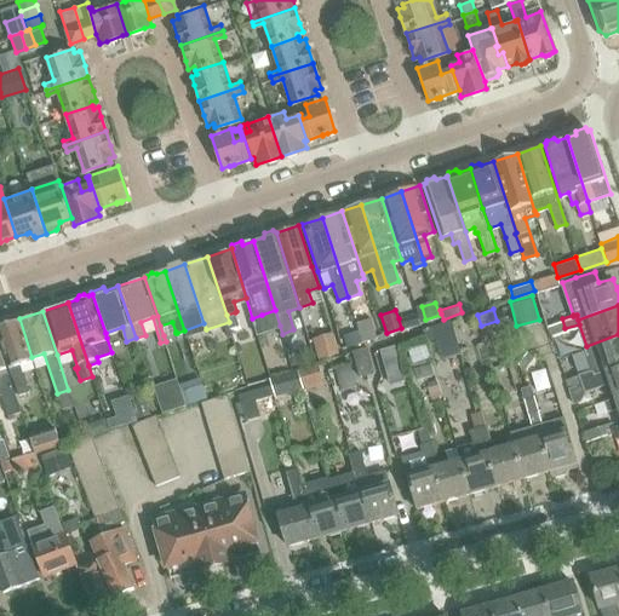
[(235,312),(227,315),(229,322),(230,327),(239,324),(235,312)]
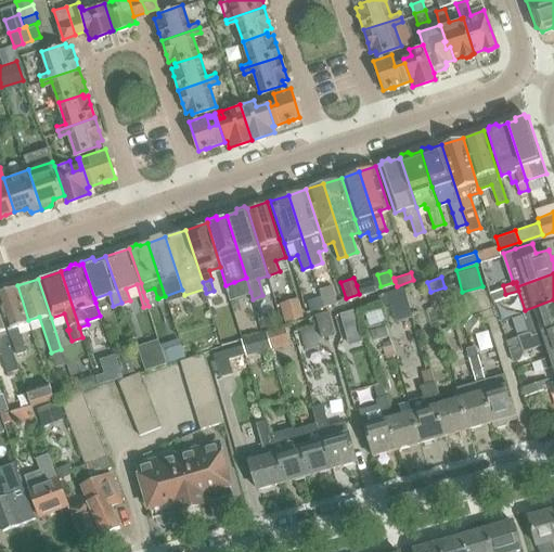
[(373,280),(357,285),(359,294),(375,289),(373,280)]
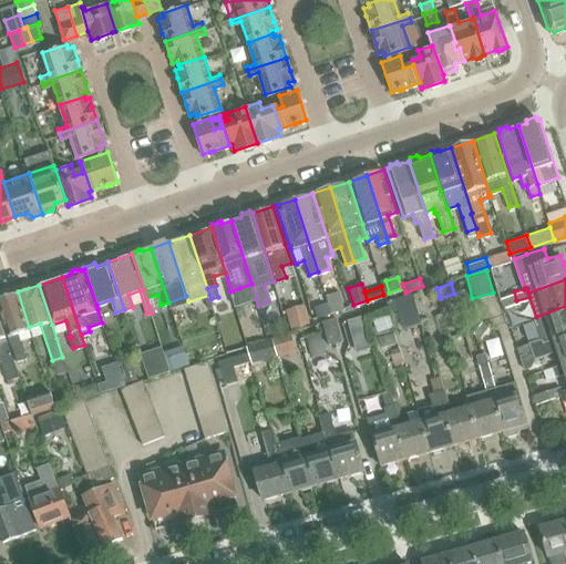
[(338,289),(325,294),(327,300),(330,311),(343,307),(343,306),(338,289)]
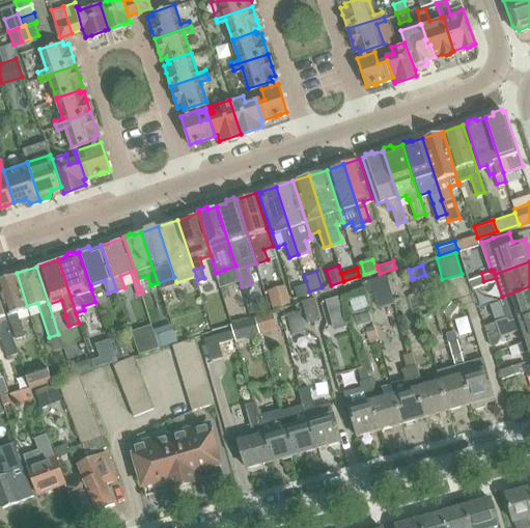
[(5,277),(0,278),(0,292),(14,332),(16,337),(24,334),(17,311),(27,307),(27,306),(17,273),(14,274),(10,272),(5,274),(5,277)]
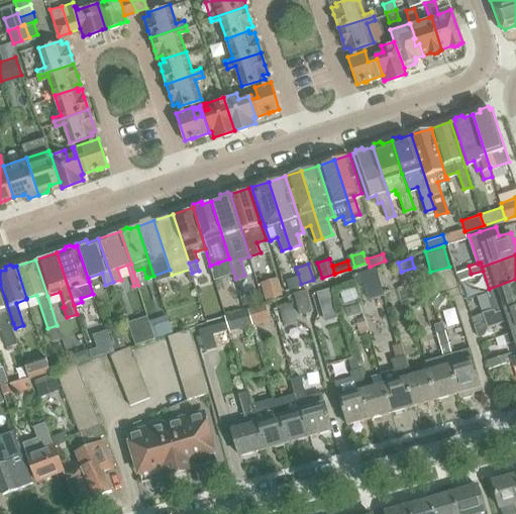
[(376,266),(360,270),(364,281),(379,276),(376,266)]
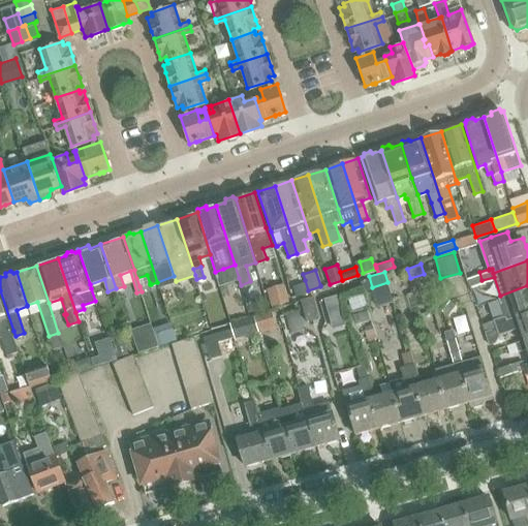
[(479,272),(466,276),(467,281),(469,284),(474,283),(482,280),(479,272)]
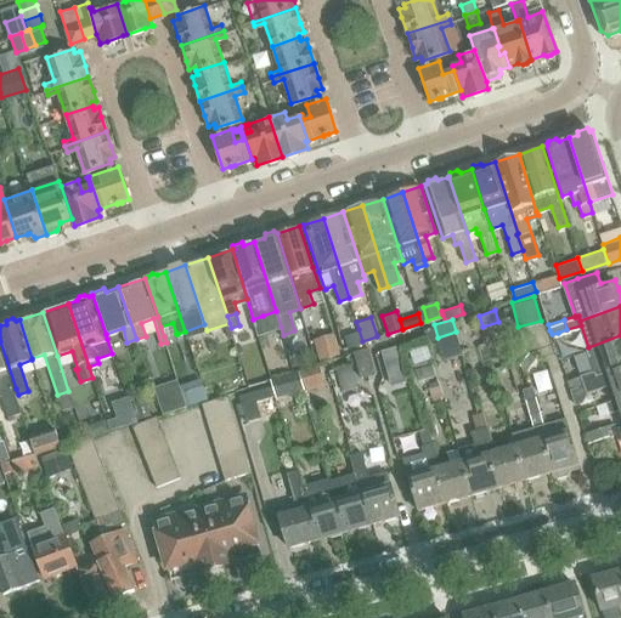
[(359,329),(344,334),(349,346),(362,341),(359,329)]
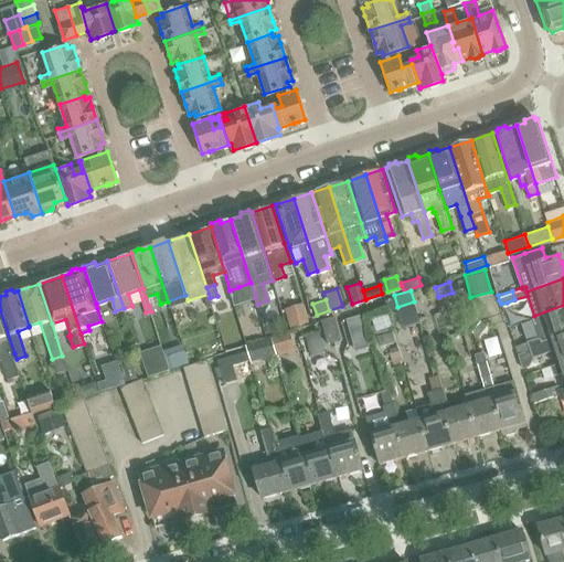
[(302,301),(285,307),(290,326),(300,322),(308,320),(302,301)]
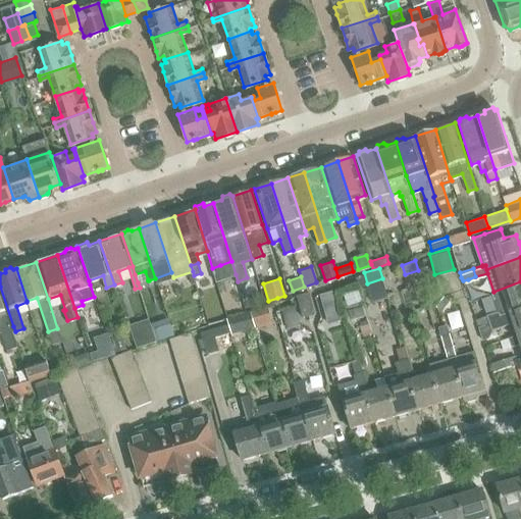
[(520,281),(493,292),(490,293),(497,311),(500,310),(501,313),(520,306),(520,281)]
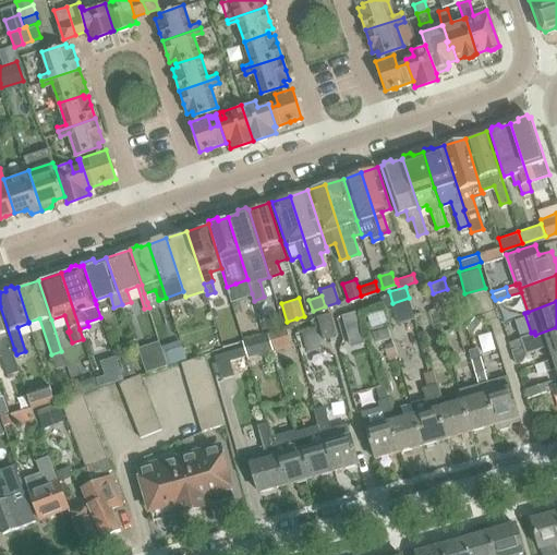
[(371,325),(365,326),(370,342),(391,337),(388,327),(382,309),(367,314),(371,325)]
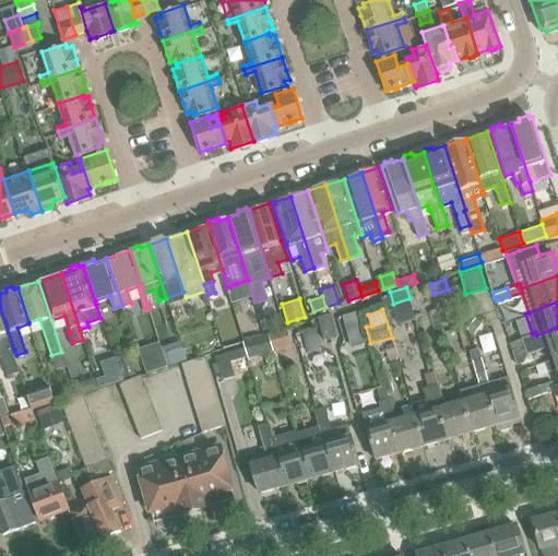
[(356,310),(343,314),(345,324),(359,321),(356,310)]
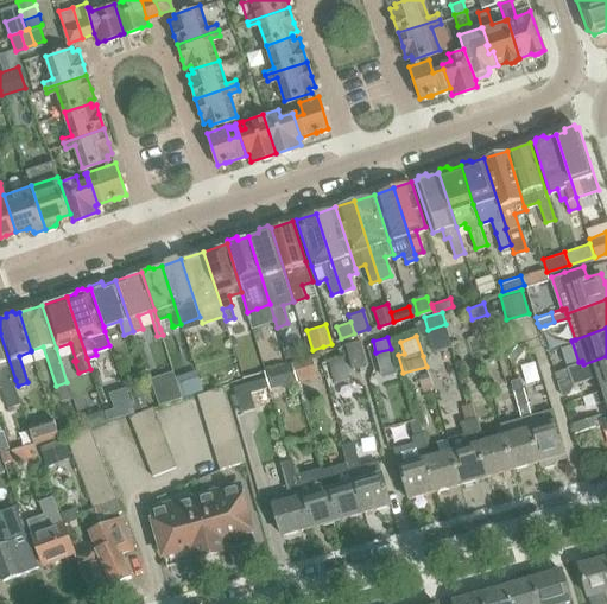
[(360,338),(346,342),(352,366),(367,362),(360,338)]
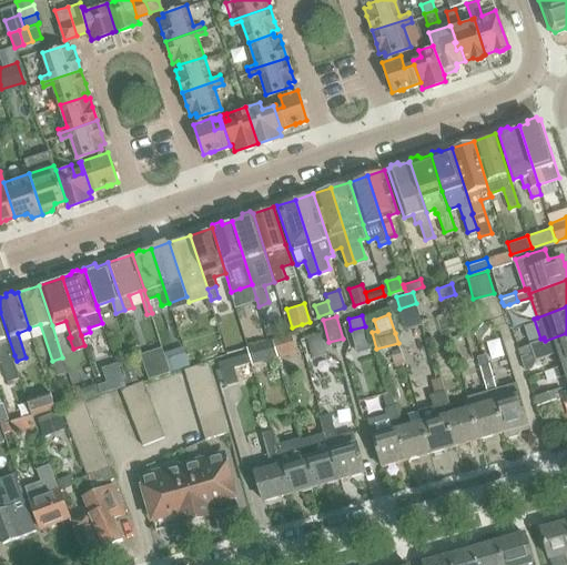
[(0,357),(8,380),(18,376),(0,322),(0,357)]
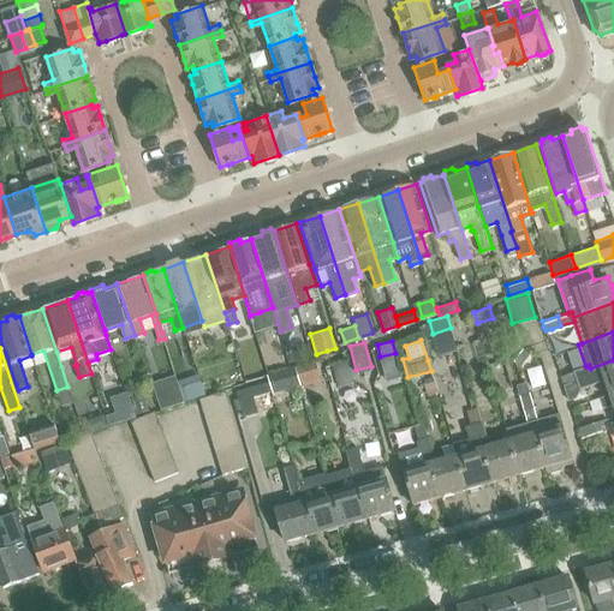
[(523,348),(516,359),(525,366),(534,355),(523,348)]
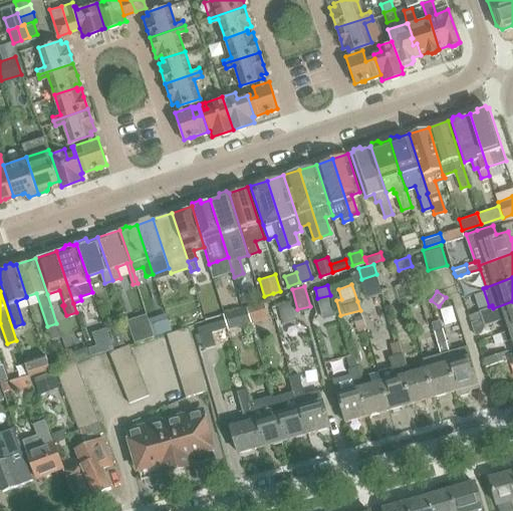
[(289,300),(277,303),(282,322),(294,319),(289,300)]
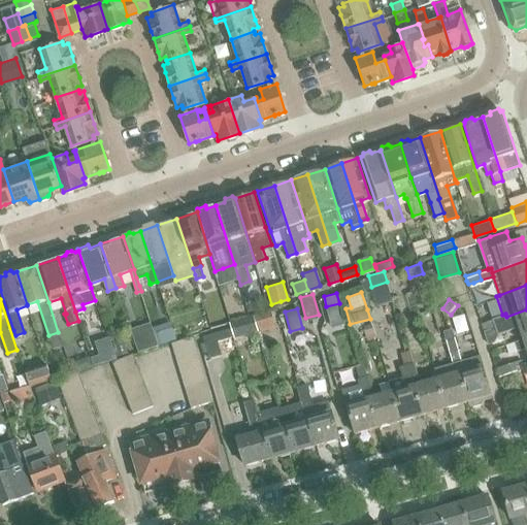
[(270,309),(253,315),(254,317),(255,320),(257,330),(258,331),(274,326),(270,309)]
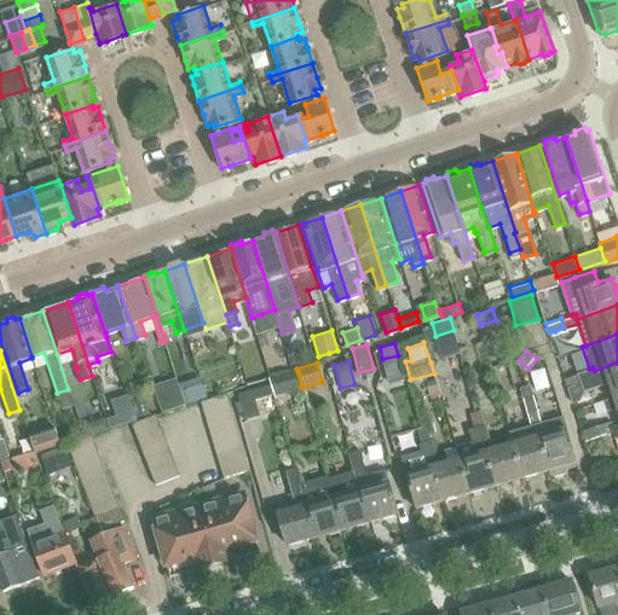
[(585,379),(581,381),(582,382),(583,388),(599,383),(608,381),(613,394),(617,392),(617,363),(594,371),(593,367),(589,369),(582,371),(585,379)]
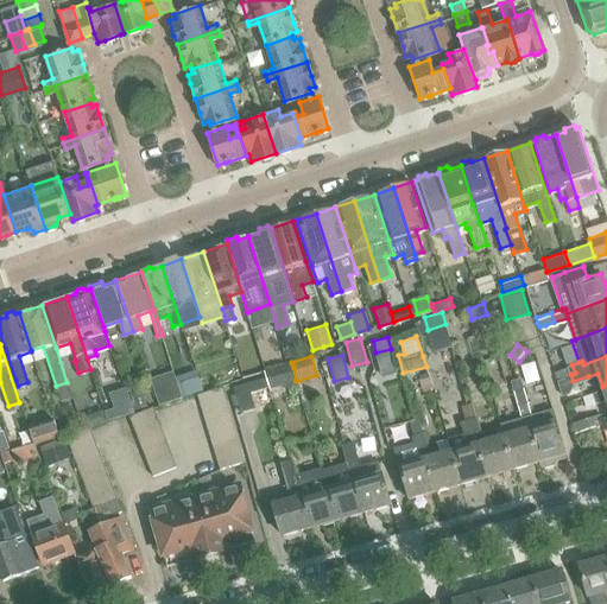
[(292,364),(270,370),(274,386),(296,380),(293,368),(292,364)]
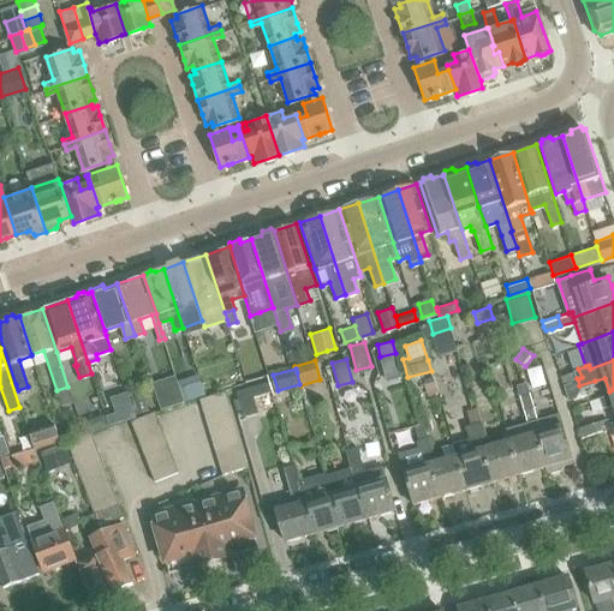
[(578,369),(561,375),(564,384),(578,379),(577,378),(582,377),(578,369)]
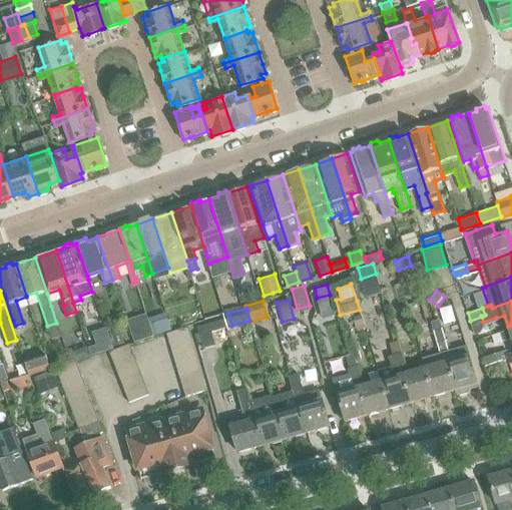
[(145,312),(126,318),(133,340),(152,334),(145,312)]
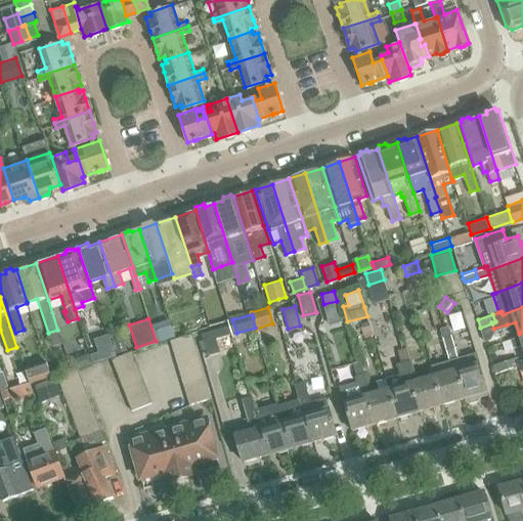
[(169,318),(153,323),(158,341),(175,336),(169,318)]
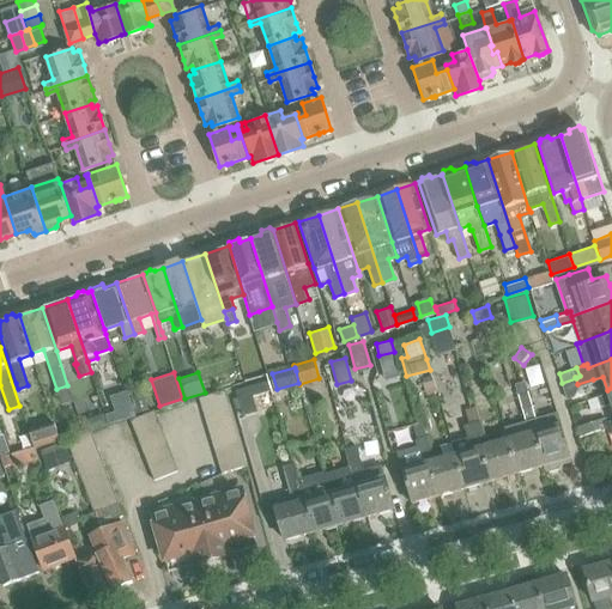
[(576,378),(562,383),(567,396),(573,394),(577,384),(576,378)]
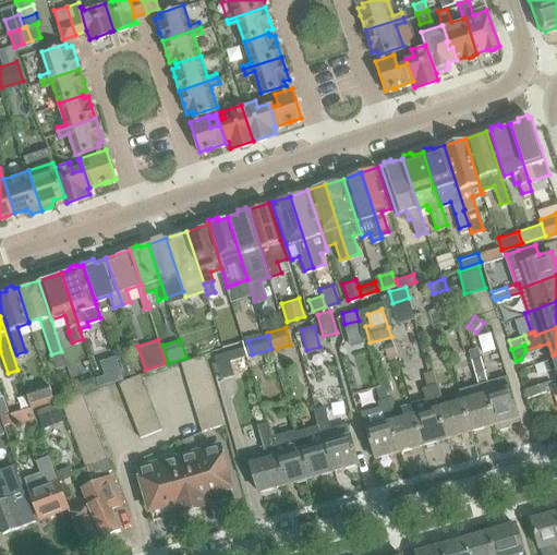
[(244,346),(215,354),(221,378),(233,374),(229,359),(243,356),(246,354),(244,346)]
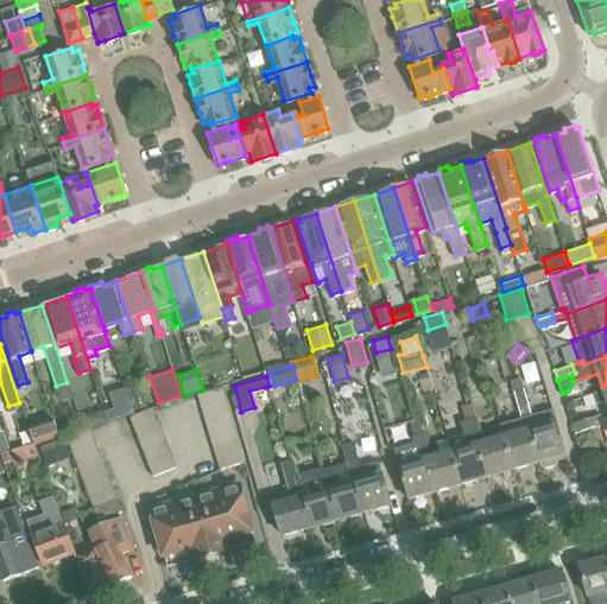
[(430,376),(421,377),(424,389),(432,387),(430,376)]
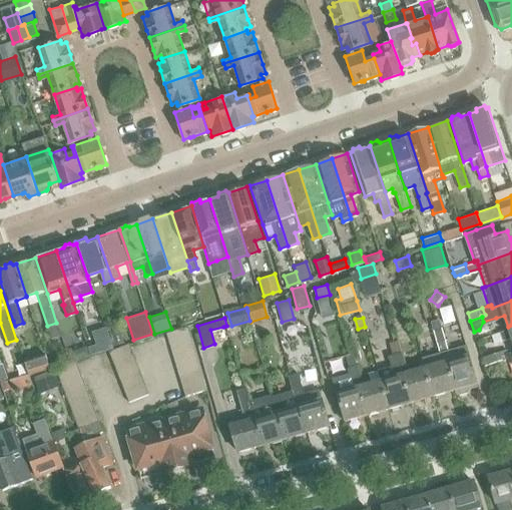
[(439,318),(431,320),(433,329),(442,326),(439,318)]
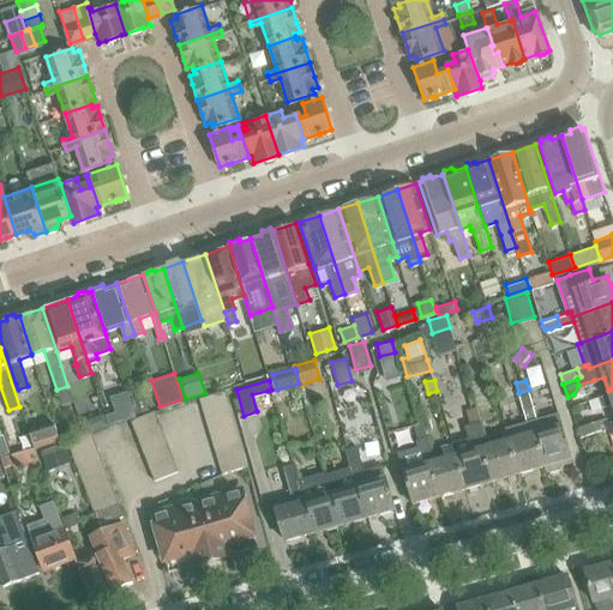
[(206,393),(198,396),(203,409),(227,400),(223,387),(206,393)]
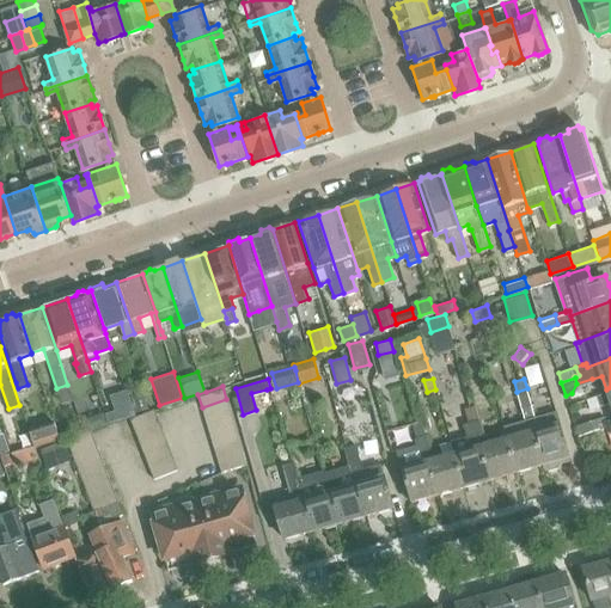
[(606,391),(597,393),(600,404),(610,400),(610,404),(610,387),(606,390),(606,391)]
